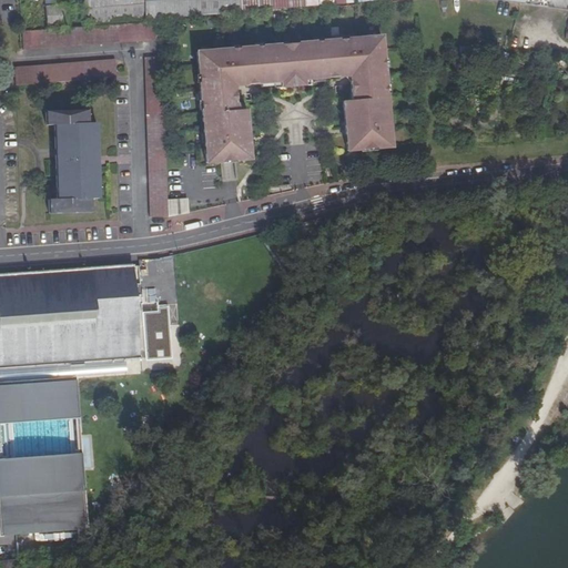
[(80,0),(82,24),(354,4),(353,0),(80,0)]
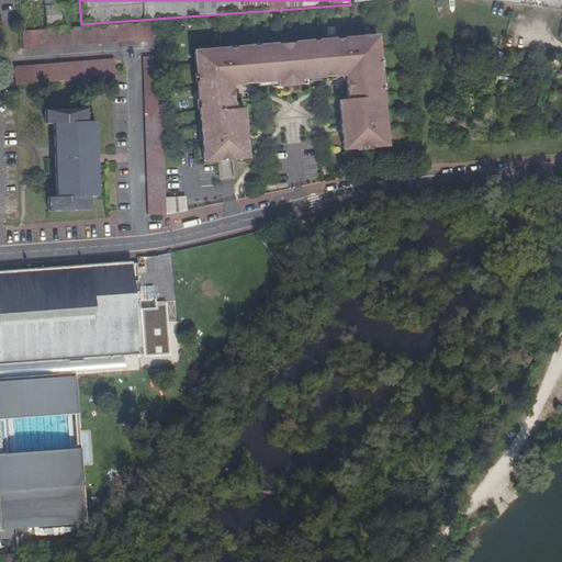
[(41,29),(60,26),(59,7),(48,8),(40,8),(41,29)]
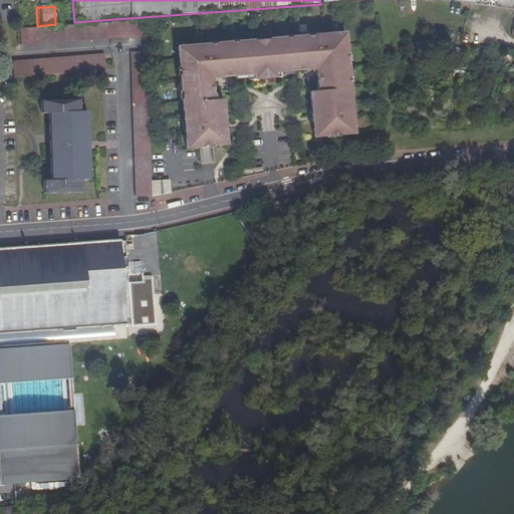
[(20,30),(21,46),(149,36),(149,20),(20,30)]
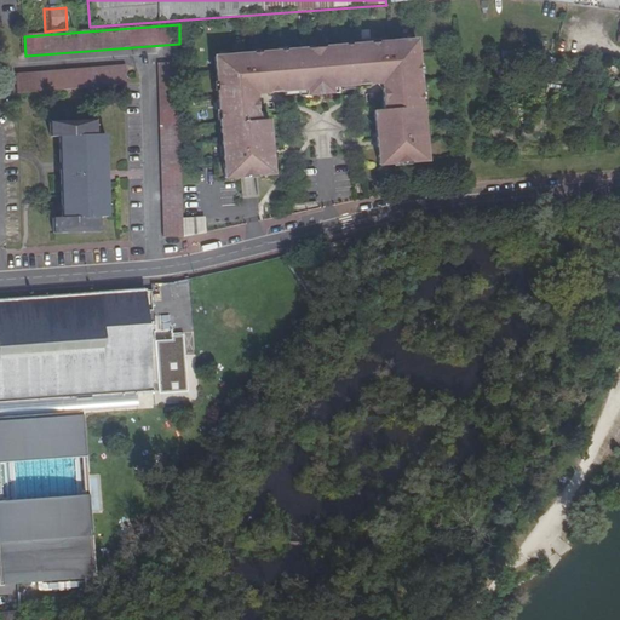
[(428,162),(418,41),(334,49),(334,51),(300,53),(300,51),(216,58),(227,179),(274,176),(270,121),(260,122),(258,103),(262,95),(299,92),(339,89),(379,85),(384,92),(385,112),(375,113),(380,167),(428,162)]
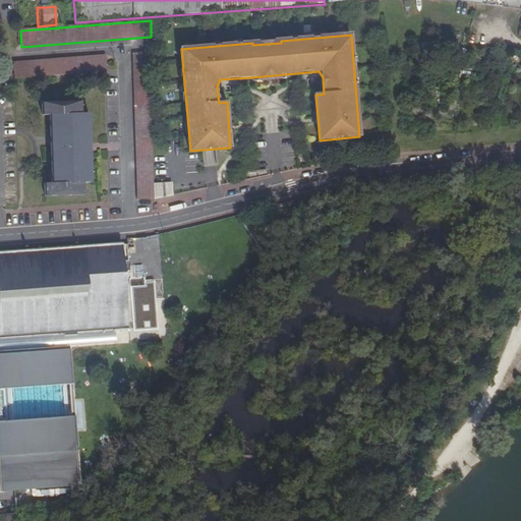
[(134,53),(137,199),(155,198),(152,53),(134,53)]
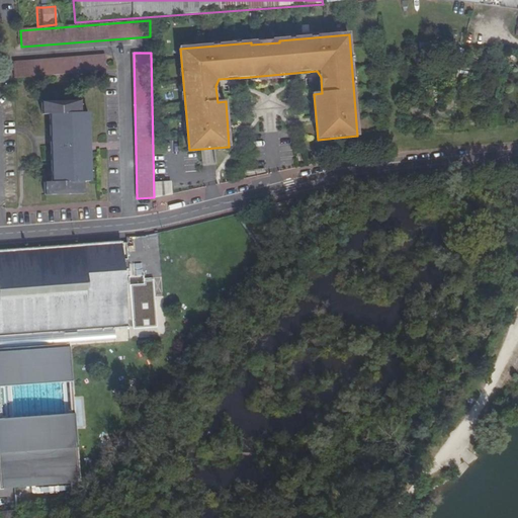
[(106,68),(106,56),(13,62),(14,75),(106,68)]
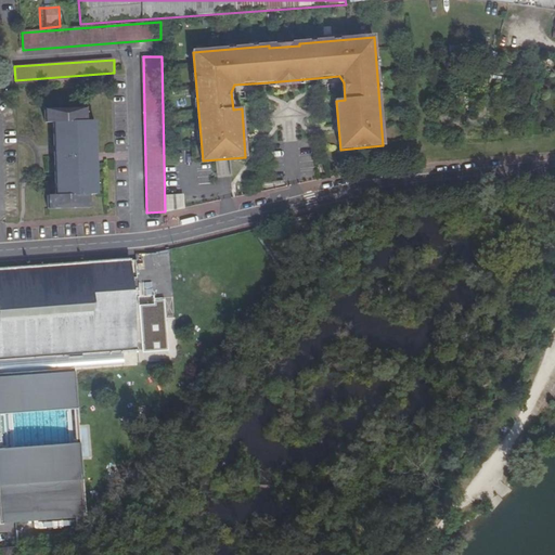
[(15,85),(115,77),(114,73),(15,80),(15,85)]
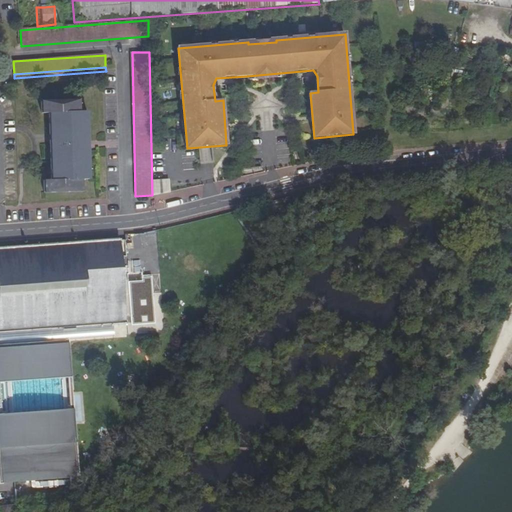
[(44,179),(44,190),(82,190),(82,178),(91,178),(90,149),(90,137),(89,110),(80,109),(80,98),(42,98),(42,111),(50,111),(51,178),(44,179)]
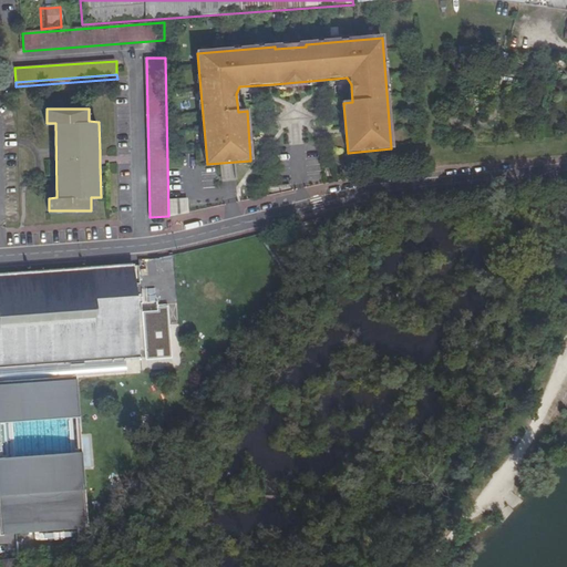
[(236,179),(235,165),(220,165),(222,179),(236,179)]
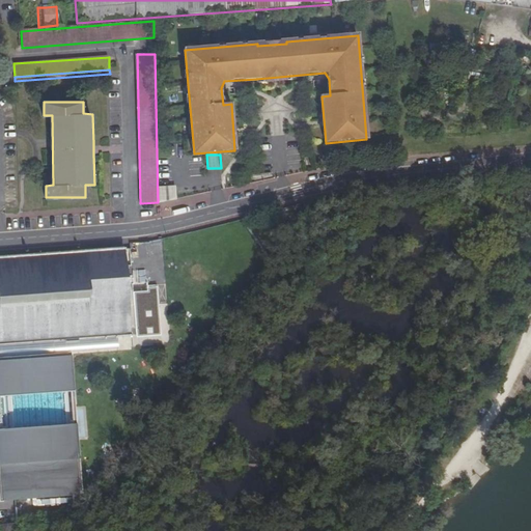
[(431,339),(426,355),(436,358),(442,342),(431,339)]
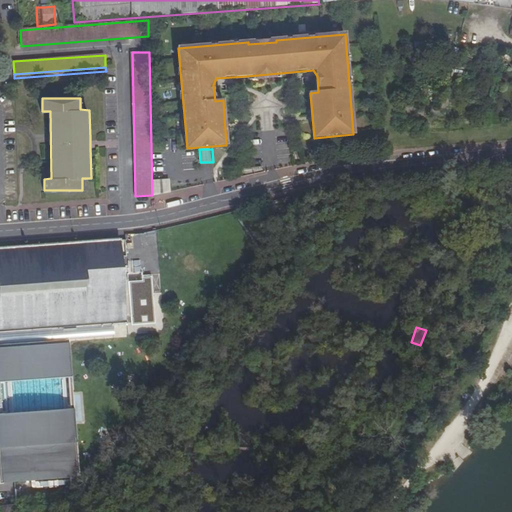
[(0,511),(14,511),(17,502),(0,504),(0,511)]
